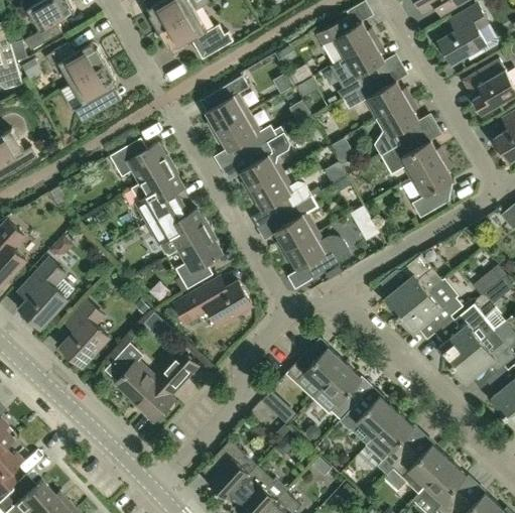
[(68,0),(34,0),(33,0),(35,5),(26,10),(39,32),(24,41),(30,51),(60,33),(54,23),(73,12),(70,7),(72,6),(68,0)]
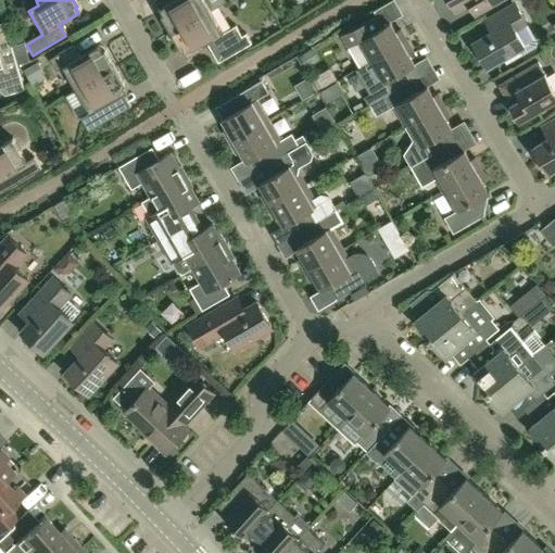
[(223,0),(176,0),(159,11),(162,16),(160,17),(169,35),(209,13),(225,3),(223,0)]
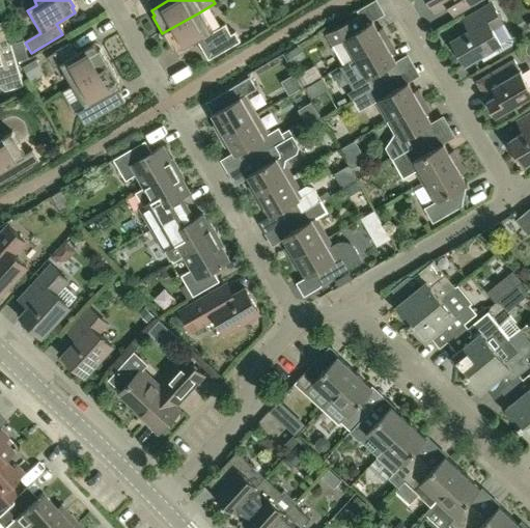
[(424,0),(434,15),(446,6),(452,18),(482,0),(424,0)]
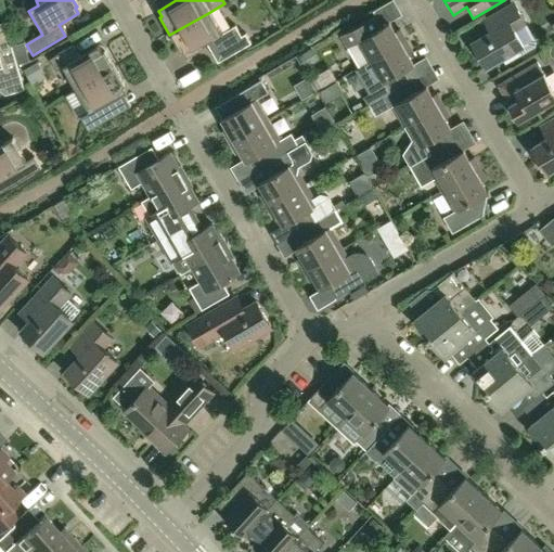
[(485,69),(515,52),(519,59),(535,50),(536,46),(524,26),(512,7),(482,23),(489,35),(471,46),(485,69)]
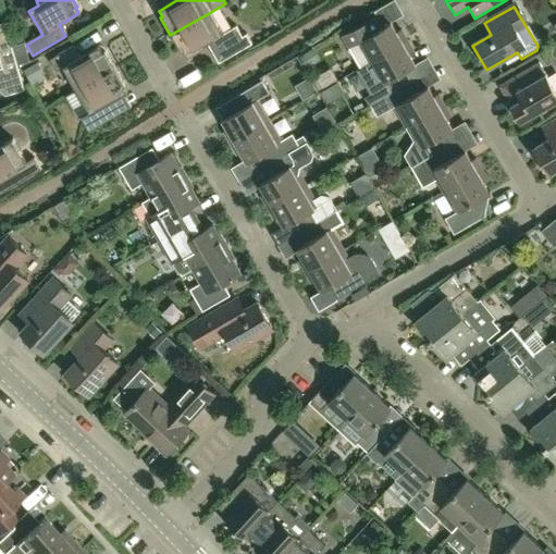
[(209,13),(170,35),(181,52),(182,51),(186,57),(206,46),(218,65),(251,46),(246,35),(241,38),(235,28),(222,36),(209,13)]
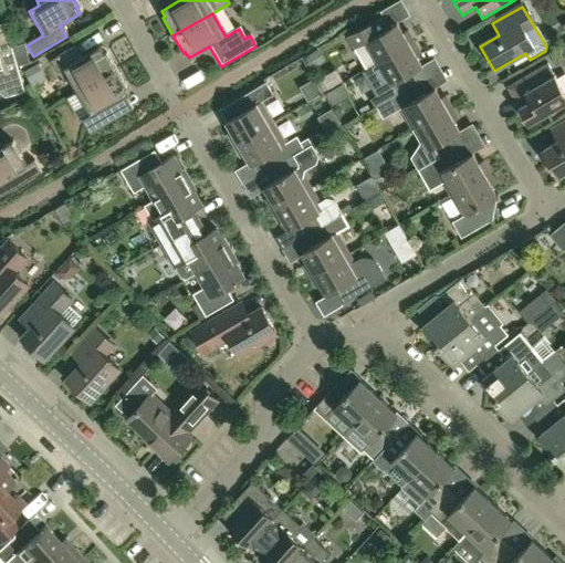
[(365,72),(373,66),(412,44),(406,33),(401,35),(396,25),(388,30),(382,19),(346,39),(353,51),(365,72)]
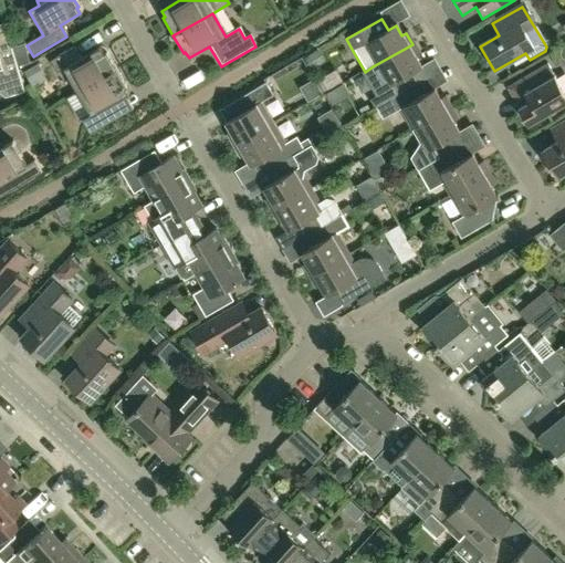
[(375,110),(388,102),(419,84),(412,73),(420,68),(414,58),(419,55),(412,44),(373,66),(382,82),(374,94),(378,101),(372,104),(375,110)]
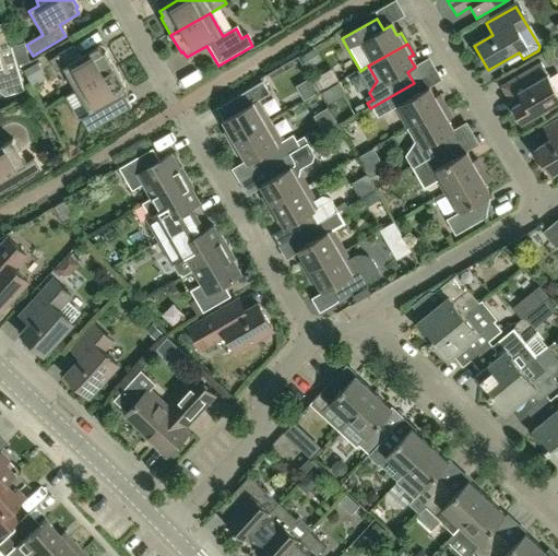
[(0,77),(4,77),(10,96),(23,93),(15,68),(10,49),(10,46),(0,48),(0,77)]
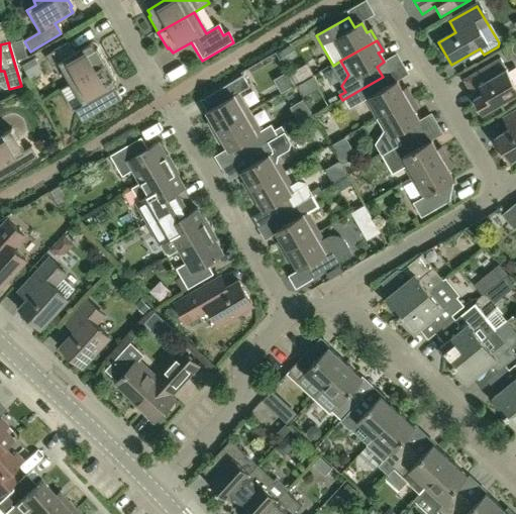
[(21,42),(9,45),(14,63),(26,60),(21,42)]
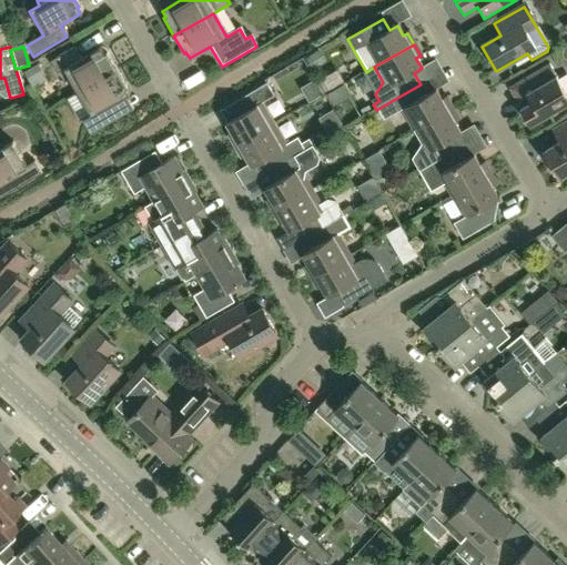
[(104,54),(100,48),(80,60),(73,49),(49,63),(56,74),(63,70),(77,93),(117,71),(105,53),(104,54)]
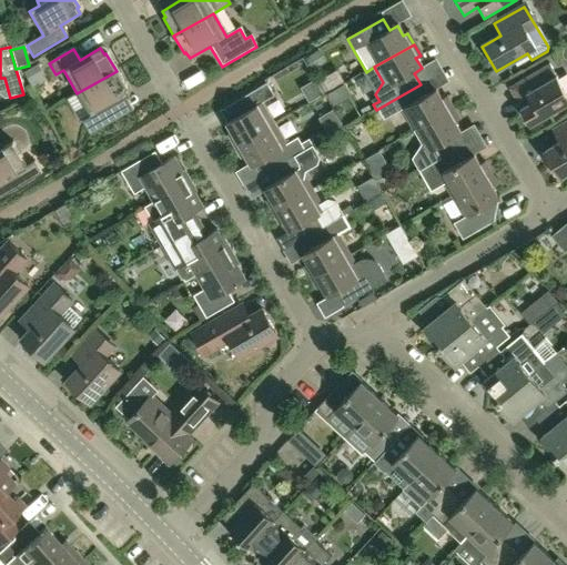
[(566,98),(555,78),(555,77),(548,67),(513,87),(525,107),(518,110),(529,128),(566,106),(566,98)]
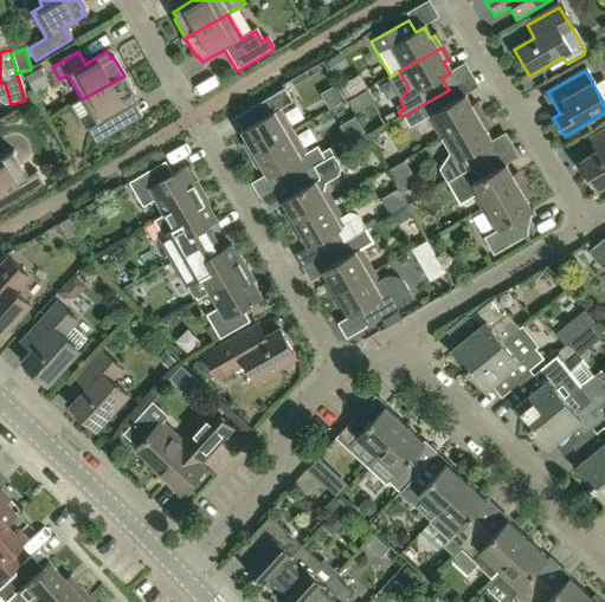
[(136,102),(133,96),(135,95),(124,76),(82,99),(96,124),(89,129),(96,142),(142,115),(135,103),(136,102)]
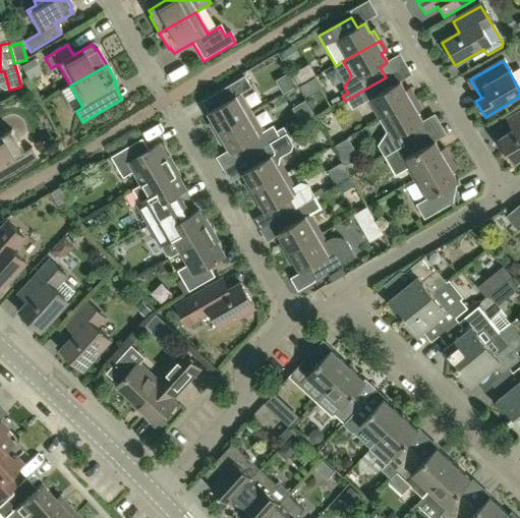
[(244,77),(236,82),(208,100),(214,110),(207,114),(213,123),(208,126),(214,136),(250,115),(239,96),(251,89),(244,77)]
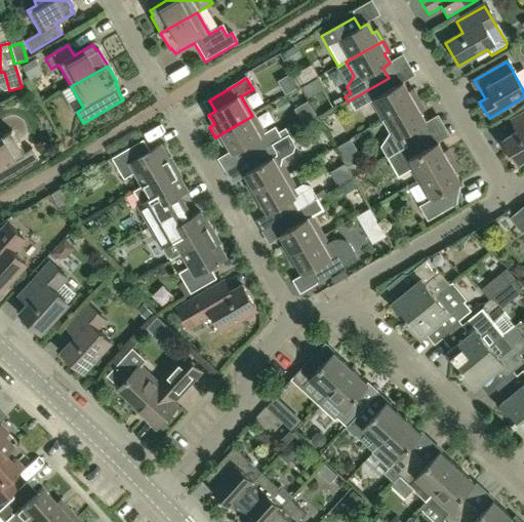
[(381,122),(417,102),(411,91),(407,93),(402,84),(395,88),(389,78),(360,94),(348,102),(354,112),(370,104),(381,122)]
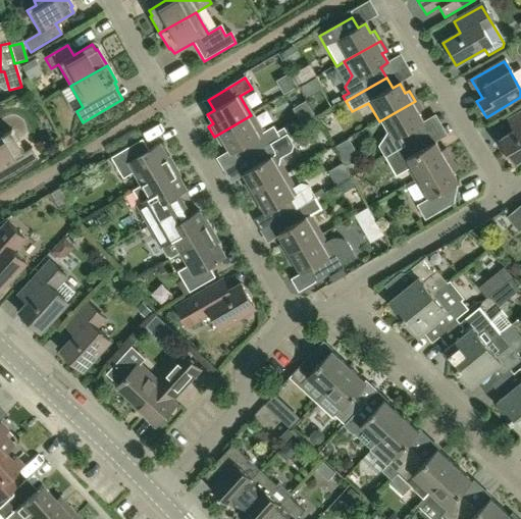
[(415,101),(379,121),(391,141),(386,144),(393,154),(421,138),(415,127),(422,123),(417,113),(421,111),(415,101)]
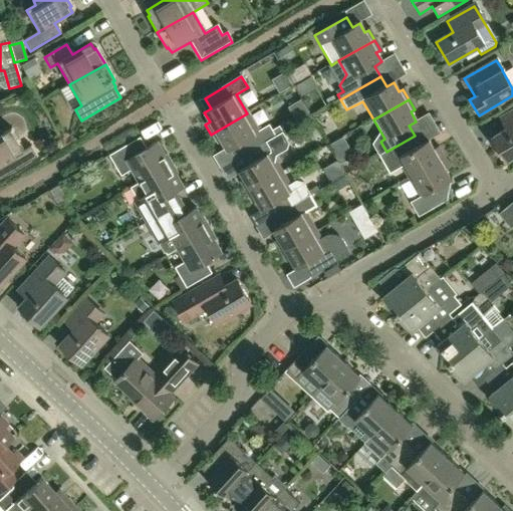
[(512,111),(499,119),(506,131),(492,139),(505,162),(512,157),(512,111)]
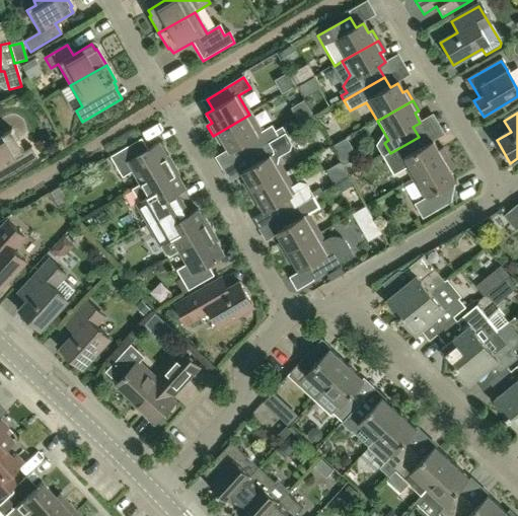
[(272,128),(264,132),(261,134),(249,115),(213,136),(219,146),(223,144),(229,153),(236,149),(242,159),(278,139),(272,128)]
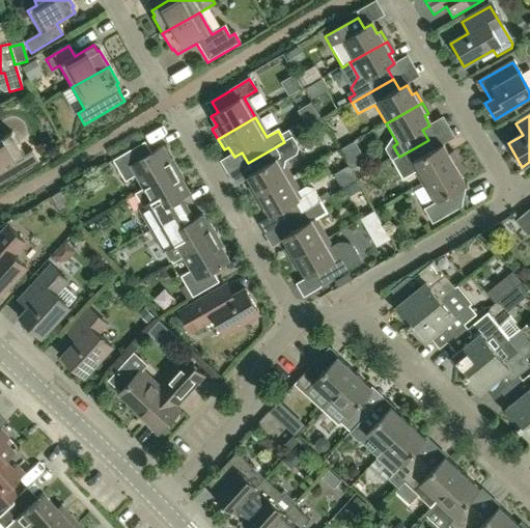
[(37,164),(31,153),(24,157),(11,135),(2,140),(0,137),(0,171),(8,166),(16,177),(37,164)]
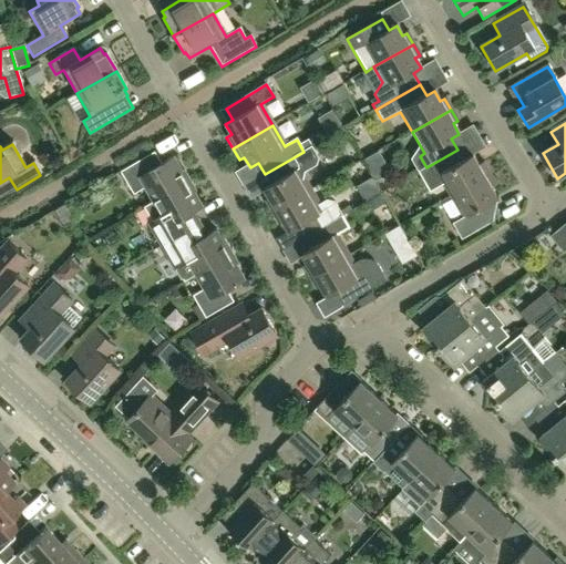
[(304,152),(265,174),(270,185),(263,190),(269,200),(265,203),(270,214),(310,191),(302,178),(304,173),(316,166),(318,160),(310,147),(304,152)]
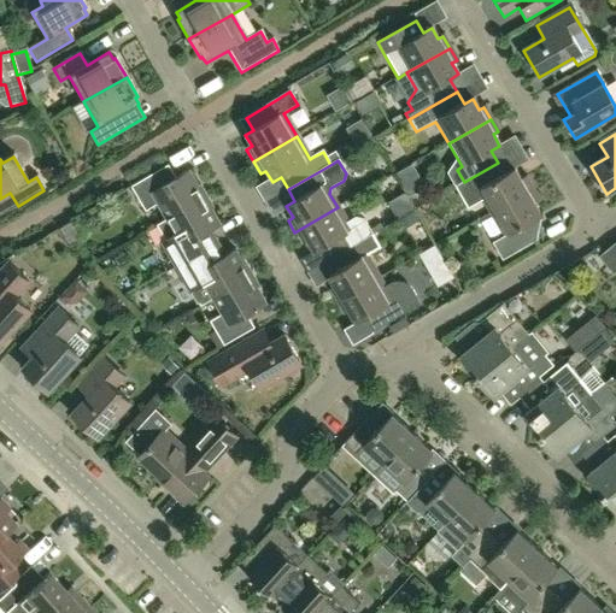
[(481,201),(490,216),(532,190),(524,178),(520,181),(514,170),(505,175),(498,163),(464,182),(455,188),(468,210),(481,201)]
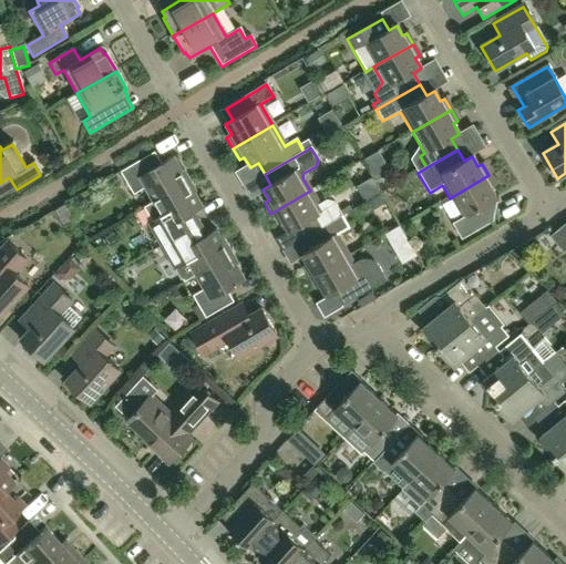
[(144,188),(153,203),(186,183),(172,159),(154,168),(147,156),(120,173),(133,195),(144,188)]
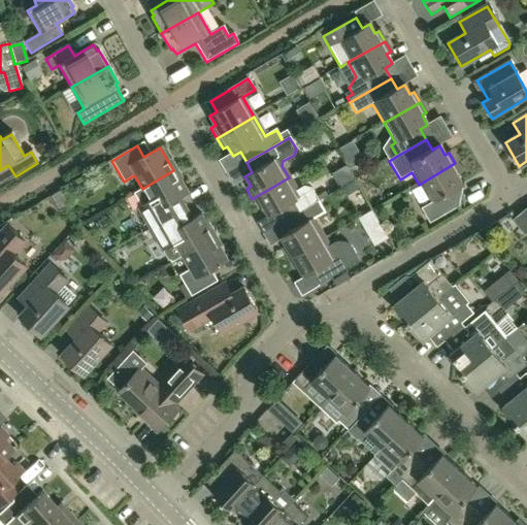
[(455,163),(419,185),(430,204),(421,209),(429,224),(458,207),(450,193),(462,186),(457,175),(461,173),(455,163)]
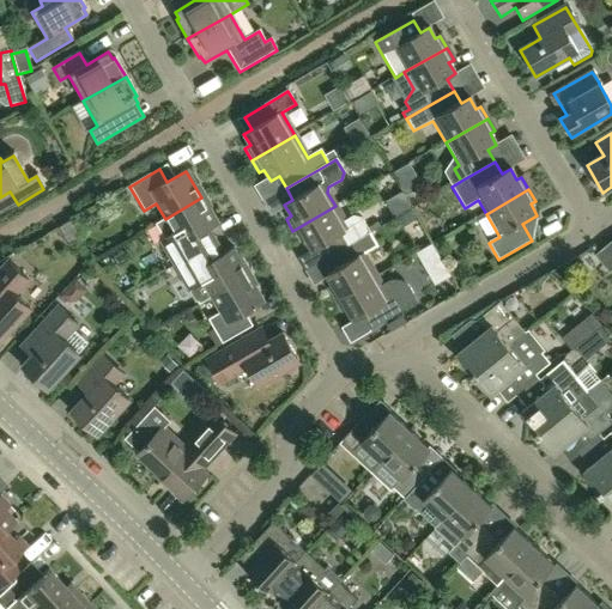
[(164,272),(175,266),(206,249),(199,236),(217,225),(201,198),(165,219),(155,225),(164,241),(162,242),(169,256),(165,259),(168,262),(161,266),(164,272)]
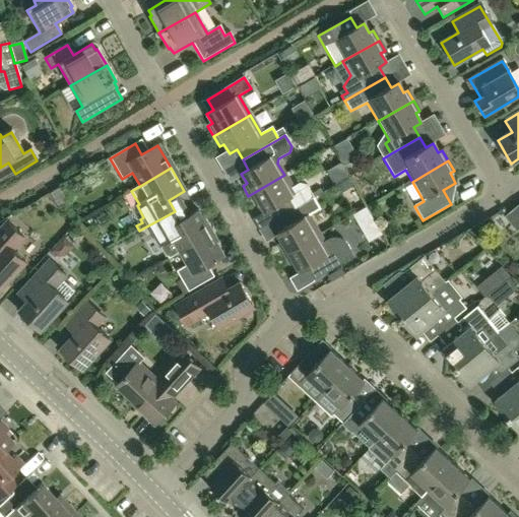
[(299,185),(293,189),(284,175),(248,196),(254,206),(258,204),(264,213),(271,209),(277,219),(313,199),(306,186),(299,185)]
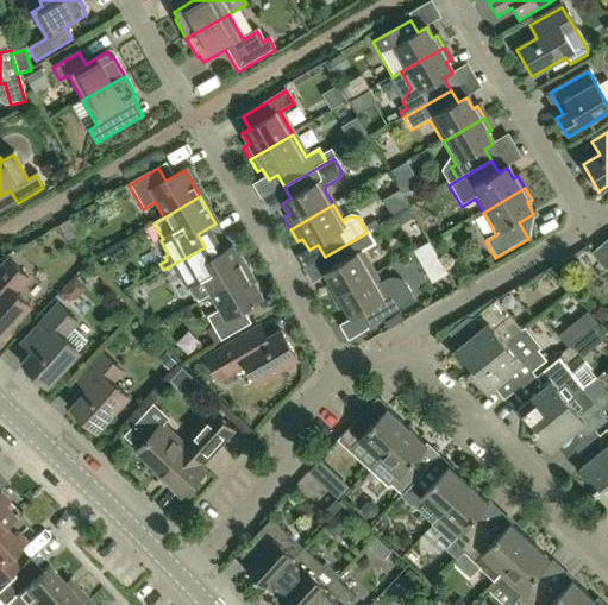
[(68,221),(57,228),(67,243),(77,237),(68,221)]
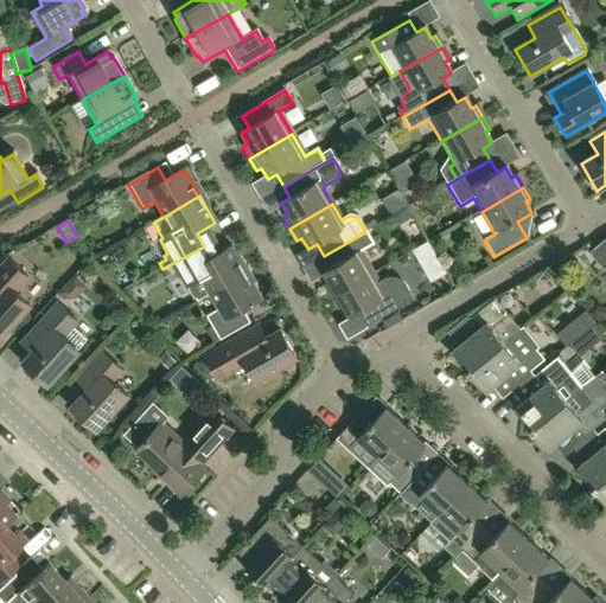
[(212,241),(205,229),(197,233),(204,247),(212,241)]
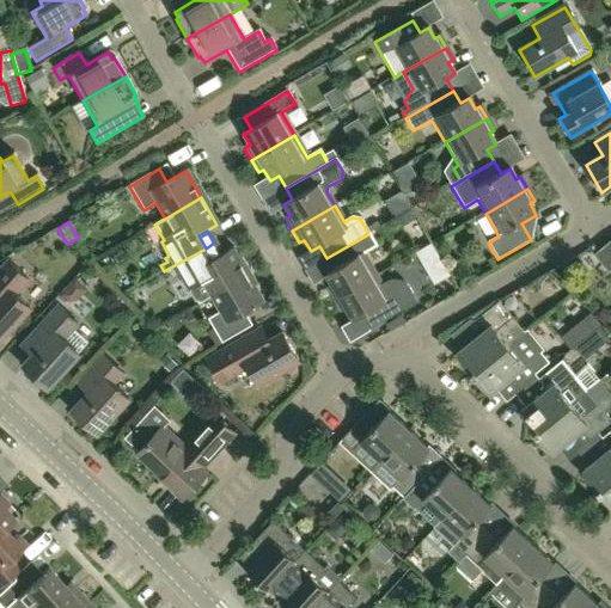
[(368,234),(327,258),(334,270),(324,275),(331,286),(327,289),(334,301),(376,276),(362,253),(376,247),(368,234)]
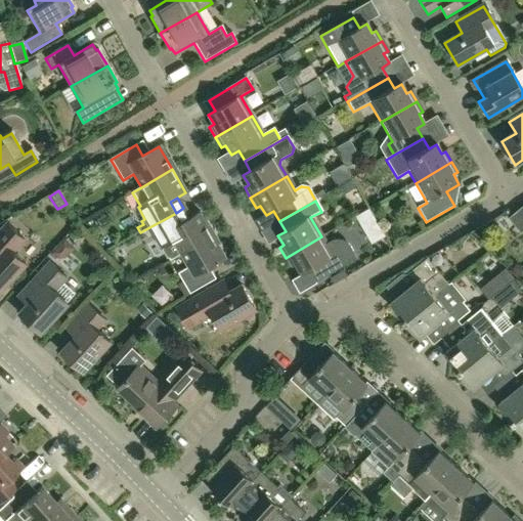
[(522,207),(508,219),(520,233),(522,231),(522,207)]
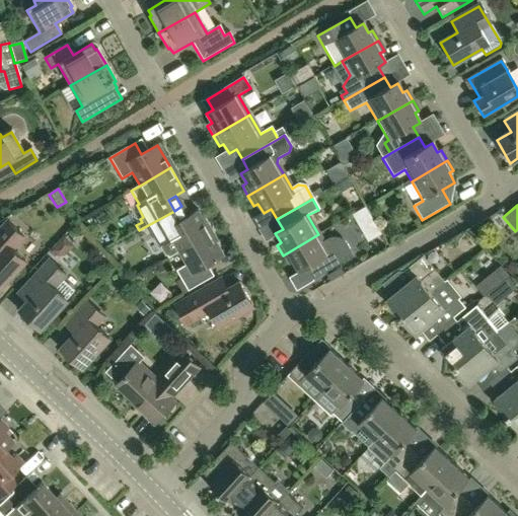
[(188,217),(181,206),(174,211),(180,221),(188,217)]
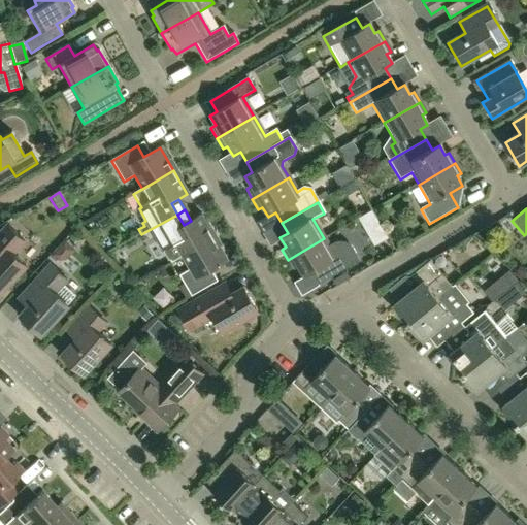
[(171,263),(182,257),(213,238),(200,216),(184,225),(177,215),(151,229),(141,234),(141,235),(152,230),(163,251),(163,254),(168,261),(171,263)]
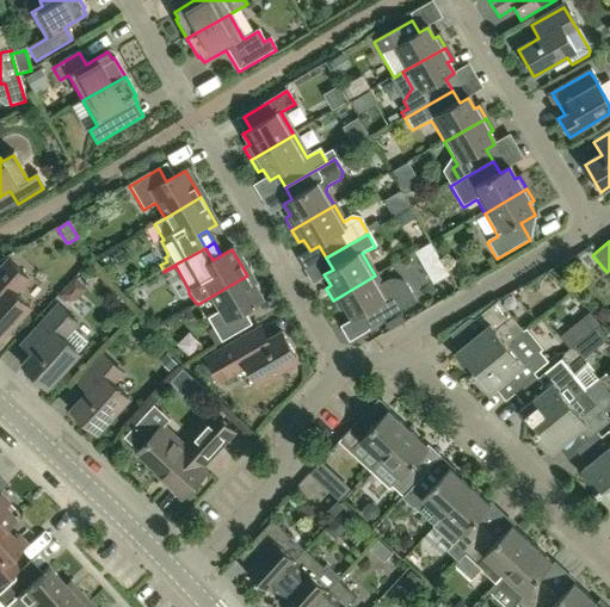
[(0,339),(28,309),(13,296),(26,282),(7,264),(0,271),(0,339)]
